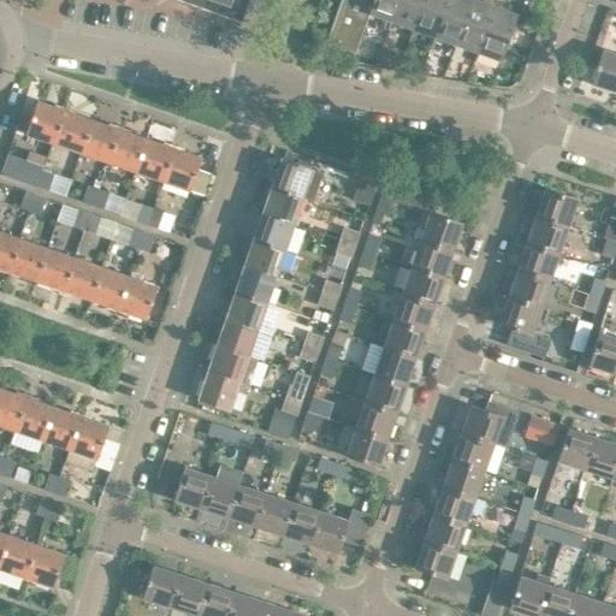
[(354,52),(368,13),(371,5),(356,0),(341,0),(339,7),(337,7),(337,9),(338,9),(326,41),(354,52)]
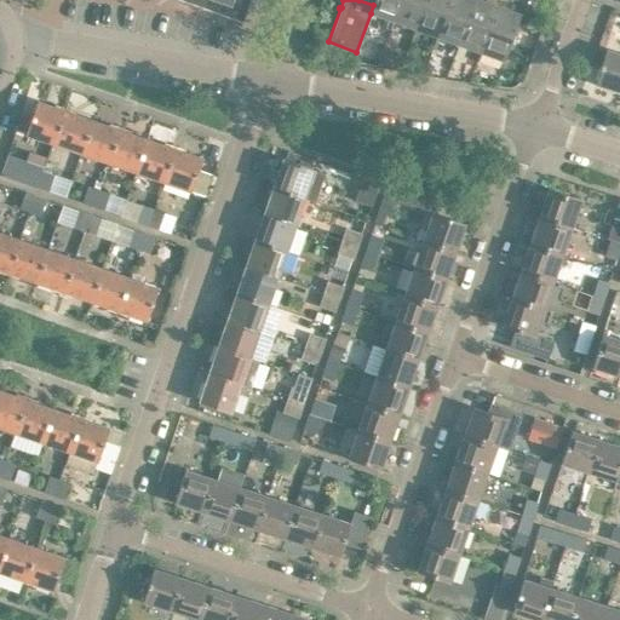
[(371,13),(392,21),(400,0),(374,0),(373,5),(371,13)]
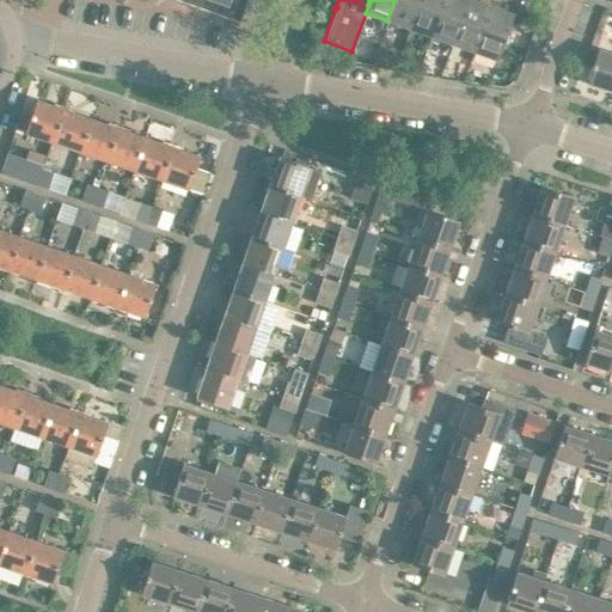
[(395,0),(387,20),(409,29),(418,0),(395,0)]
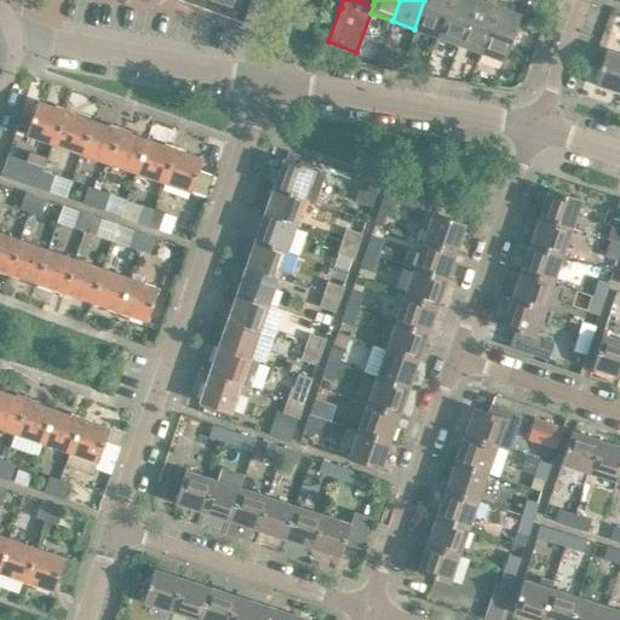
[(424,0),(414,29),(436,36),(448,0),(424,0)]
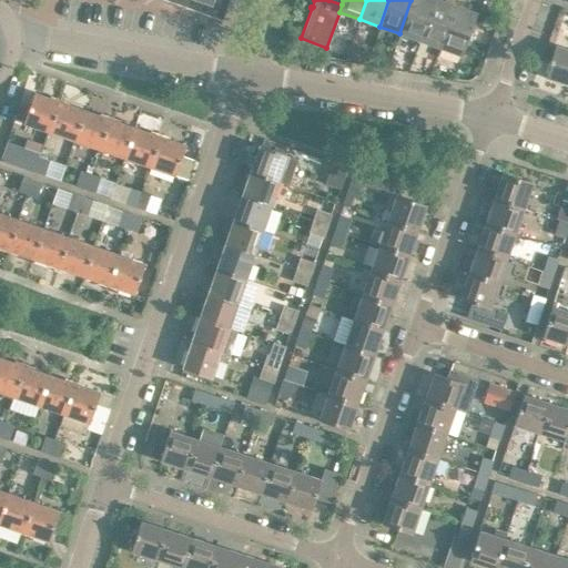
[(411,0),(399,33),(419,41),(434,0),(411,0)]
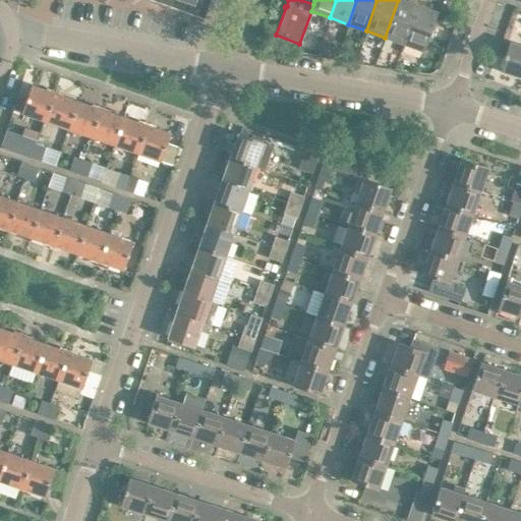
[(398,0),(385,38),(403,44),(418,0),(407,0),(407,1),(404,0),(398,0)]
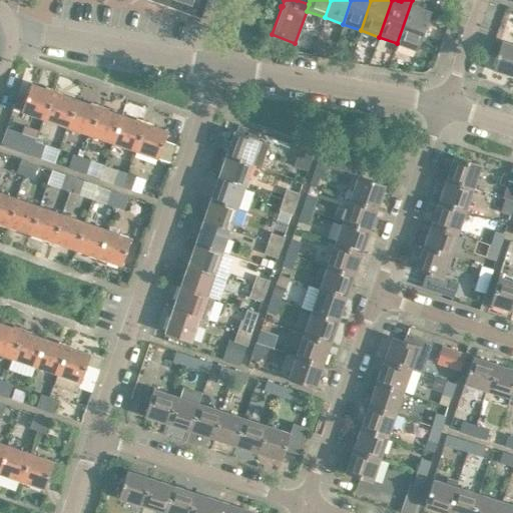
[(412,0),(397,43),(415,50),(429,11),(421,8),(423,0),(412,0)]
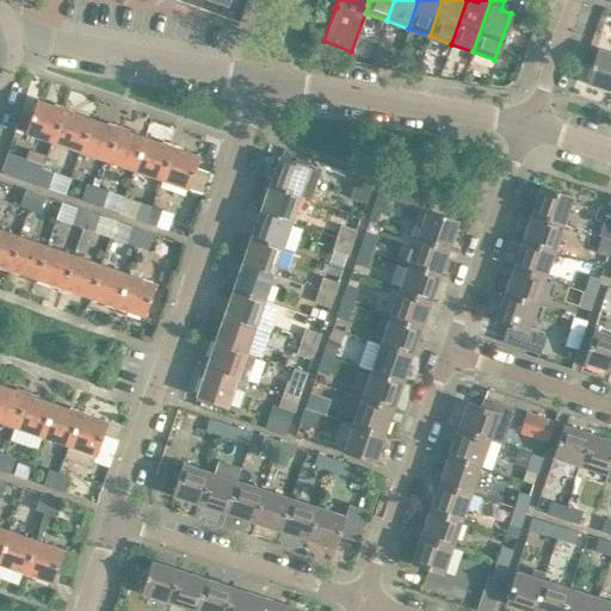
[(610,13),(605,11),(594,42),(604,45),(610,24),(610,13)]
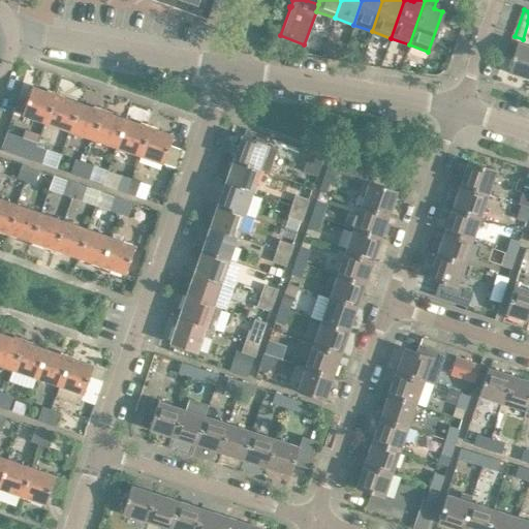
[(450,14),(448,22),(461,27),(463,19),(450,14)]
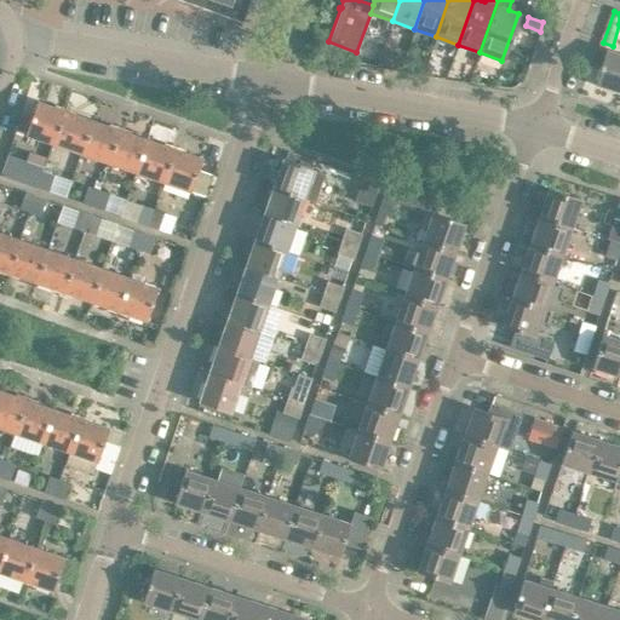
[(593,84),(619,91),(619,53),(604,50),(593,84)]
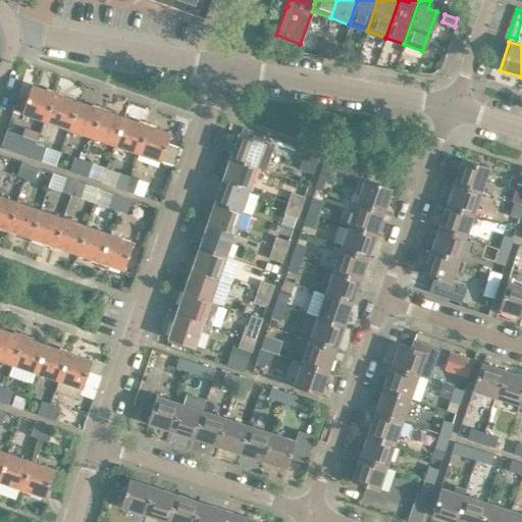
[(43,120),(44,120),(54,93),(31,85),(24,102),(22,108),(20,112),(22,113),(20,121),(40,128),(43,120)]
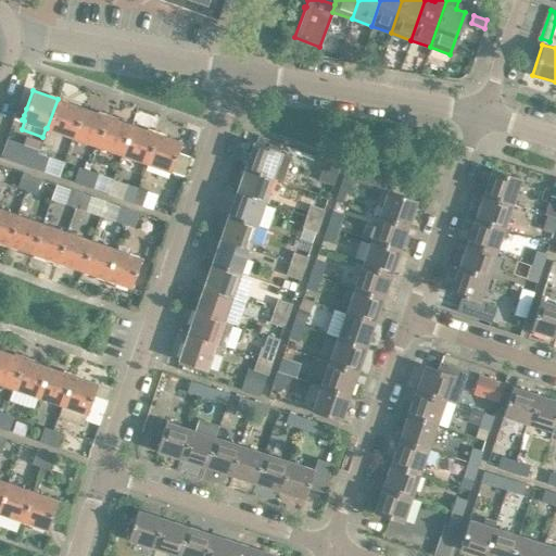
[(47,128),(72,137),(81,108),(58,99),(47,128)]
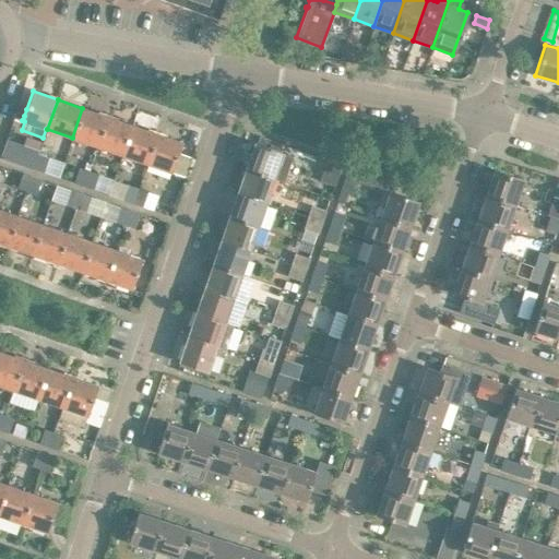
[(16,106),(13,117),(22,120),(24,116),(26,109),(16,106)]
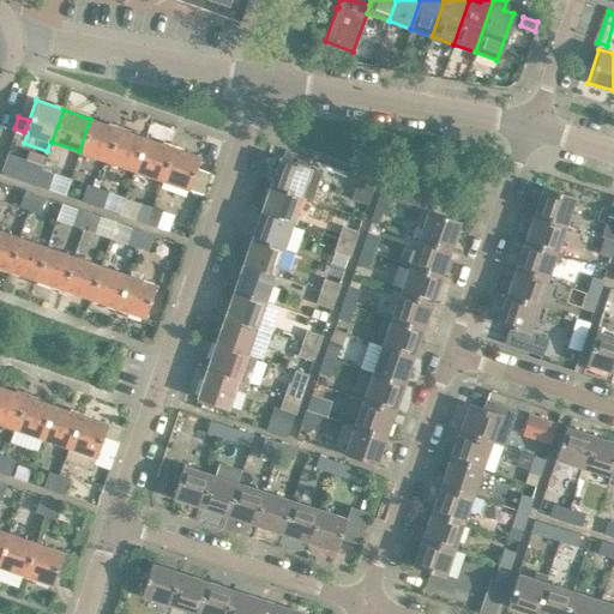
[(79,151),(107,161),(118,128),(90,119),(79,151)]
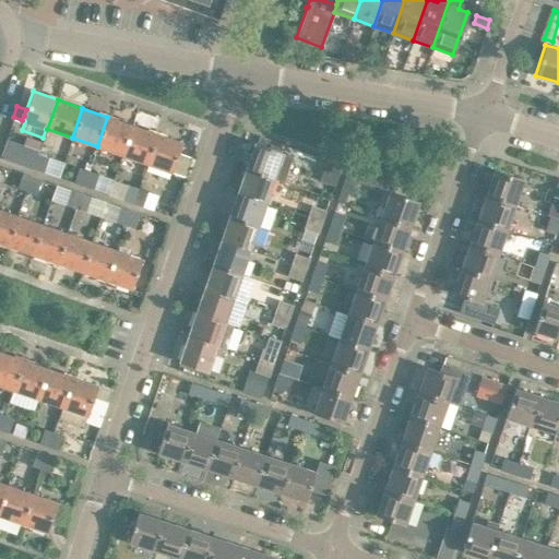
[(97,146),(122,155),(132,126),(107,117),(97,146)]
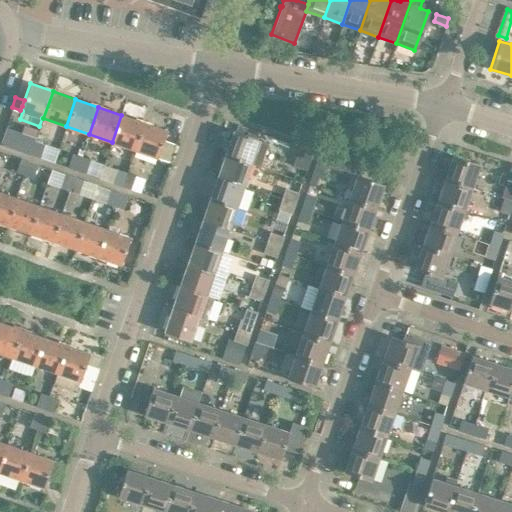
[(132,149),(134,150),(144,123),(121,115),(112,142),(125,147),(124,150),(130,153),(132,149)]
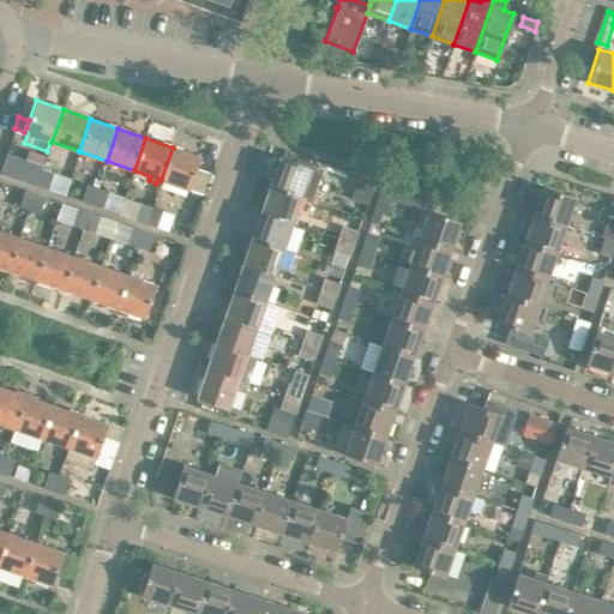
[(173,148),(161,180),(160,185),(170,188),(172,184),(188,190),(200,157),(173,148)]
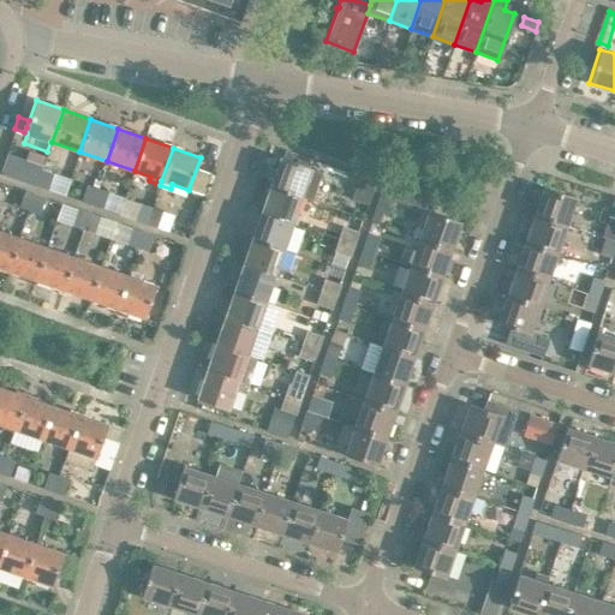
[(10,177),(37,185),(43,169),(48,159),(40,155),(35,167),(15,160),(10,177)]
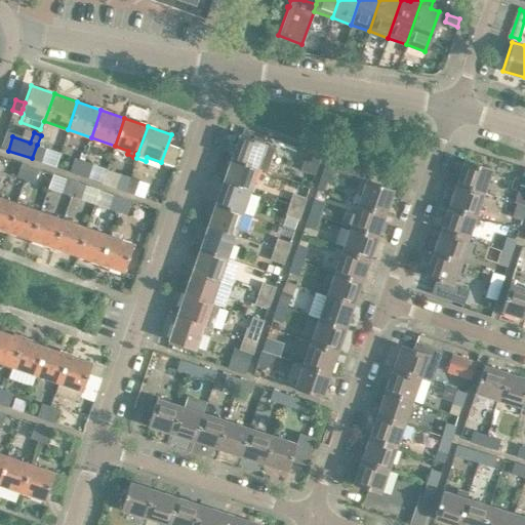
[(231,159),(257,167),(266,170),(274,148),(239,135),(231,159)]
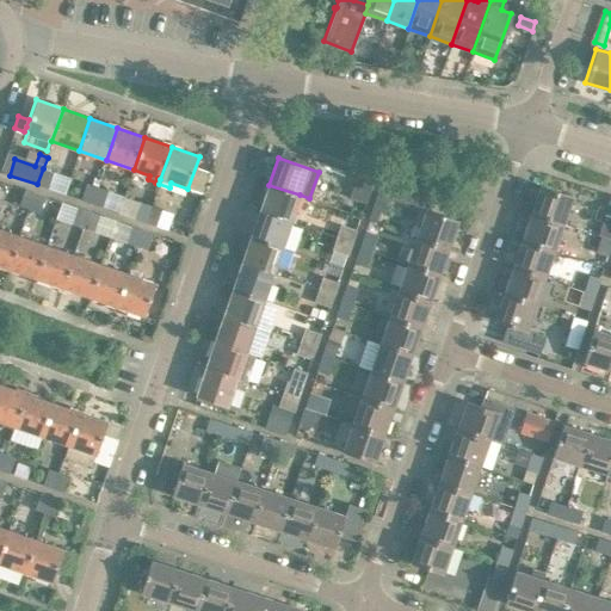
[(43,168),(37,184),(48,187),(53,172),(43,168)]
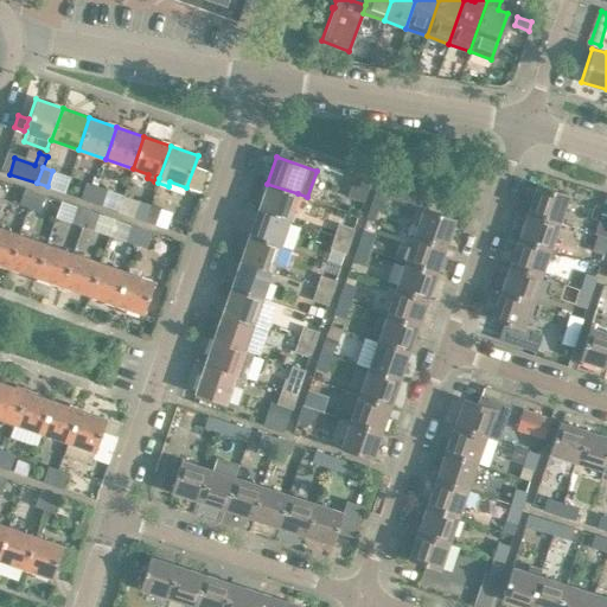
[(81,198),(90,202),(96,186),(85,183),(81,198)]
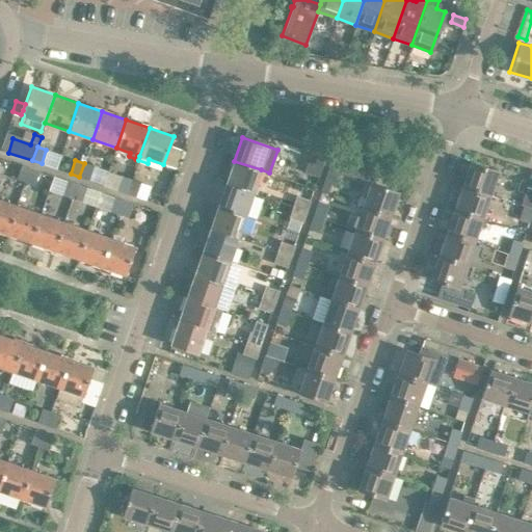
[(234,161),(227,183),(253,192),(261,169),(234,161)]
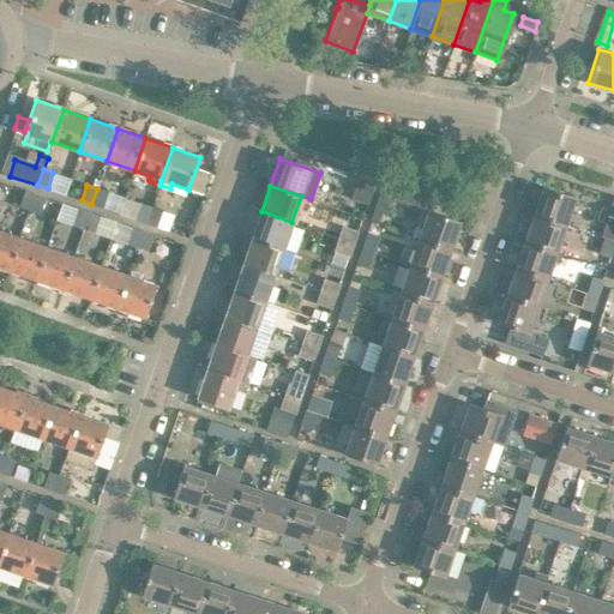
[(356,186),(353,198),(367,203),(371,191),(356,186)]
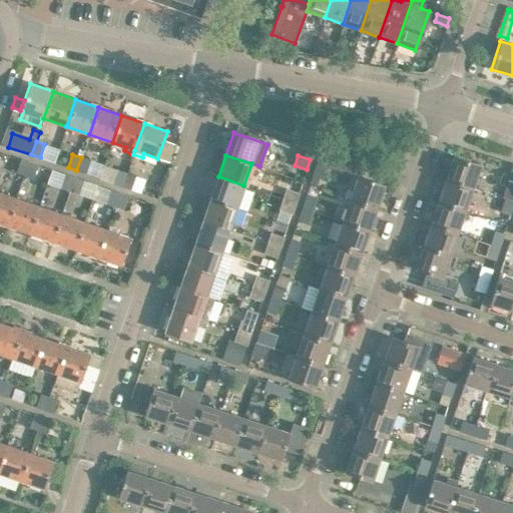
[(453,155),(446,178),(472,187),(480,164),(453,155)]
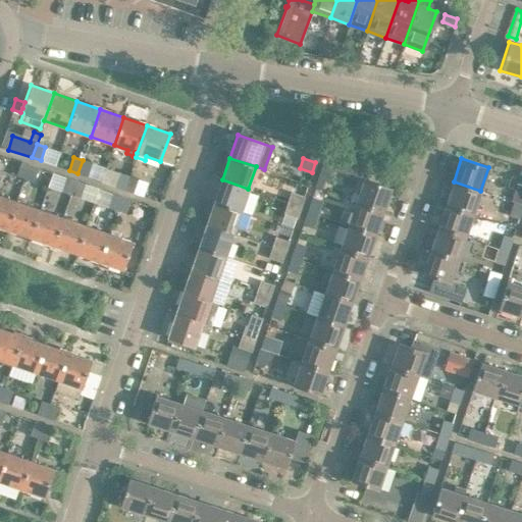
[(83,160),(77,173),(87,176),(91,163),(83,160)]
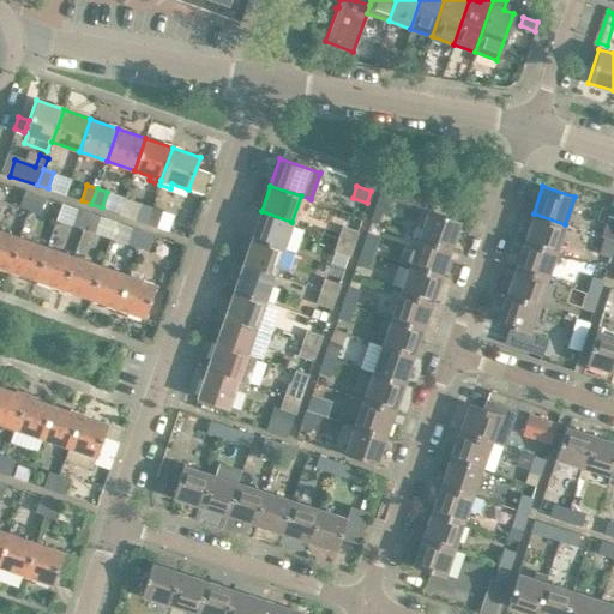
[(374,210),(385,214),(389,215),(393,199),(423,210),(427,200),(397,191),(397,190),(393,188),(390,198),(380,194),(374,210)]
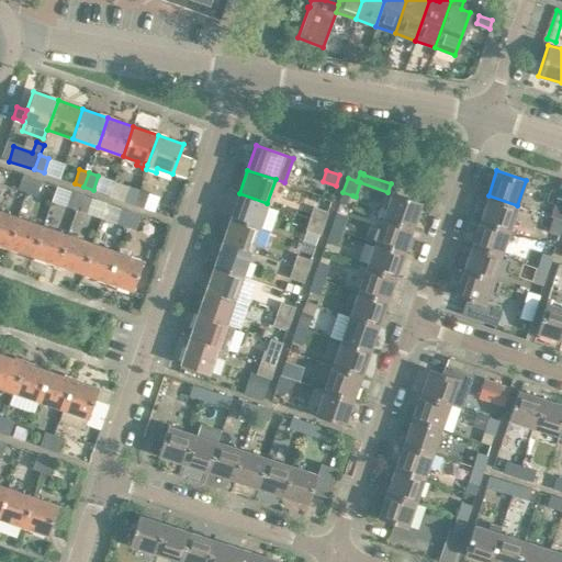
[(124,201),(134,204),(138,189),(143,176),(138,173),(133,188),(130,187),(124,201)]
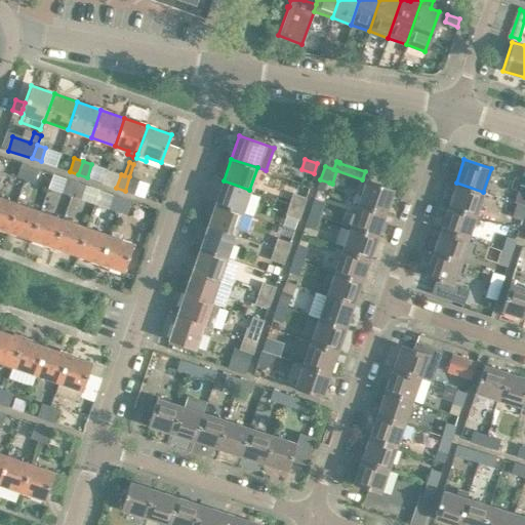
[(16,176),(25,179),(30,166),(21,163),(16,176)]
